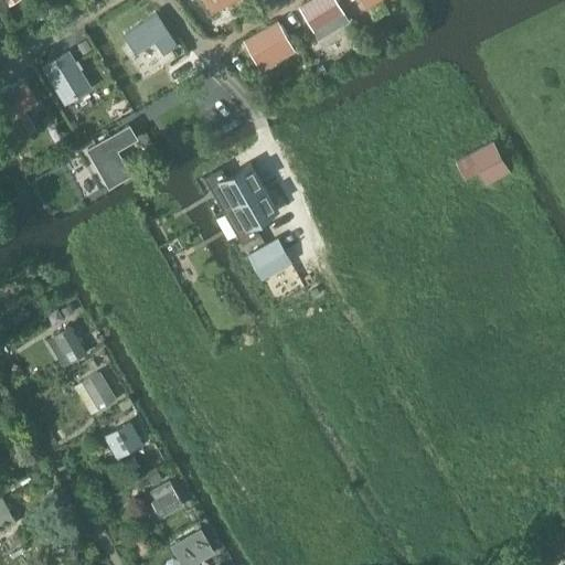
[(342,13),(334,0),(312,0),(301,7),(315,30),(329,21),(342,13)]
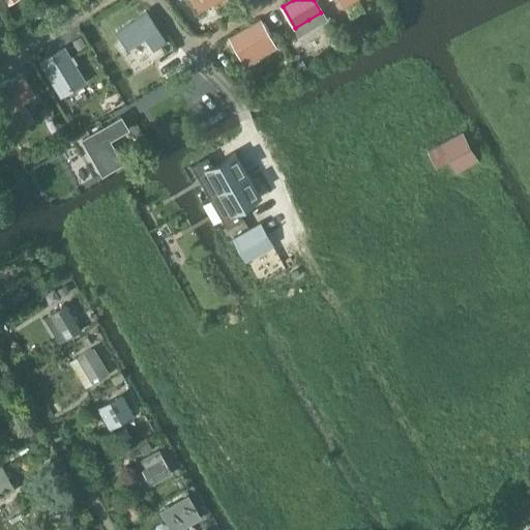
[(133,20),(116,31),(128,49),(145,37),(153,50),(167,40),(146,10),(133,20)]
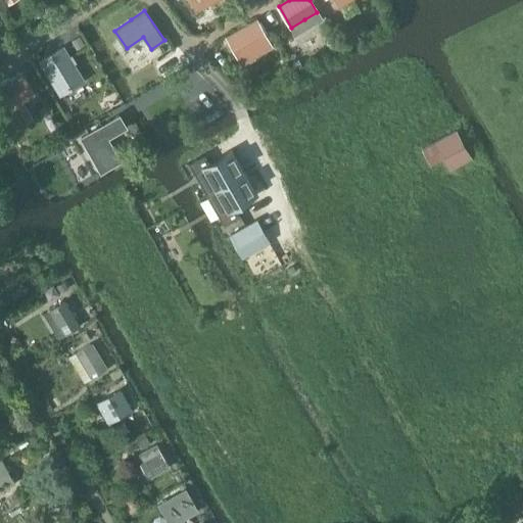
[(268,47),(253,20),(227,36),(239,56),(253,48),(256,54),(268,47)]
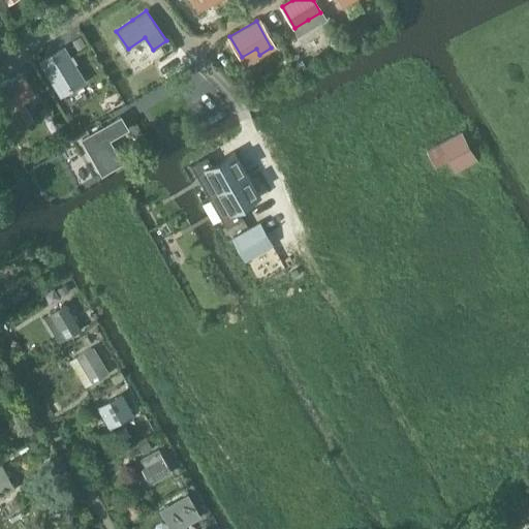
[(359,29),(348,35),(354,47),(365,40),(359,29)]
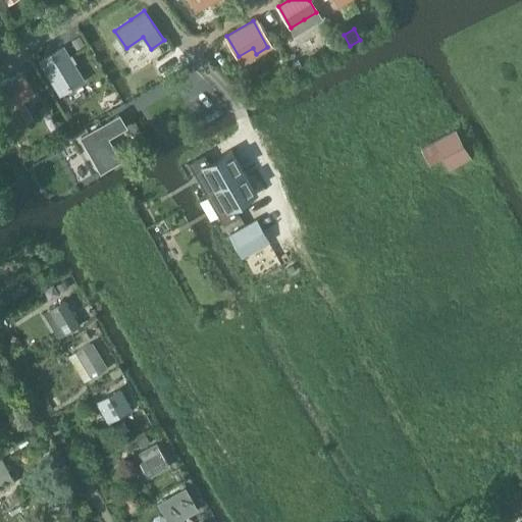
[(79,37),(72,40),(77,48),(84,44),(79,37)]
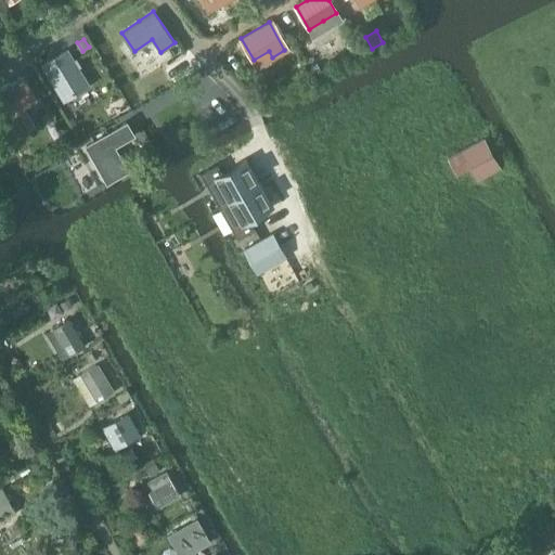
[(67,50),(43,64),(64,98),(87,84),(67,50)]
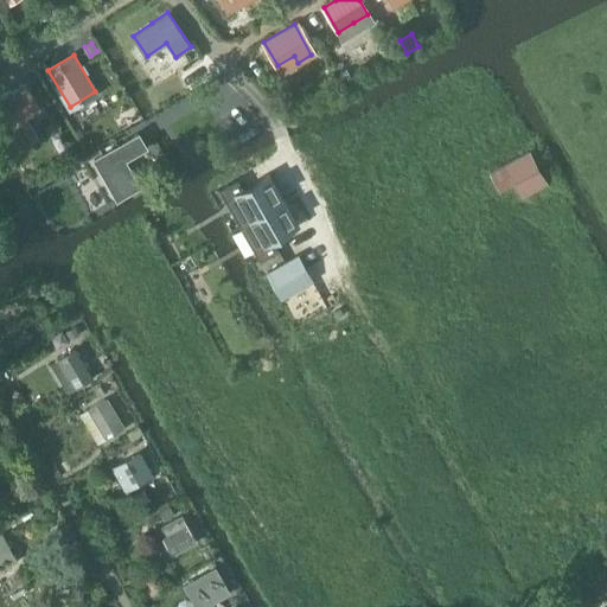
[(0,100),(0,102),(26,146),(38,139),(26,119),(40,110),(26,85),(0,100)]
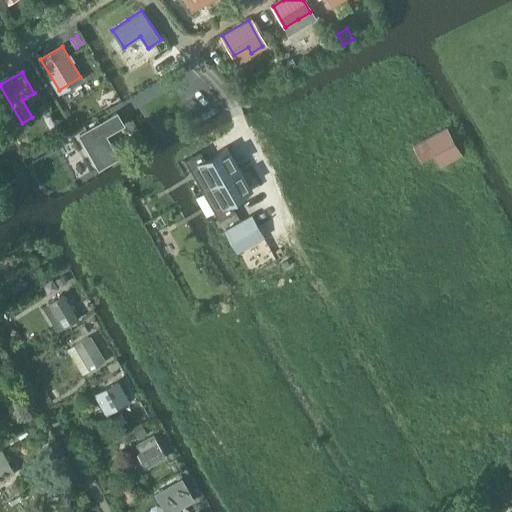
[(117,112),(80,134),(99,168),(119,156),(106,135),(124,124),(117,112)]
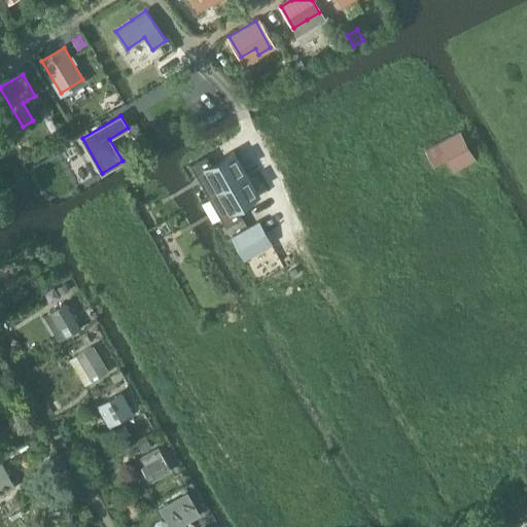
[(441,143),(427,150),(434,164),(448,156),(455,169),(473,159),(459,132),(441,143)]
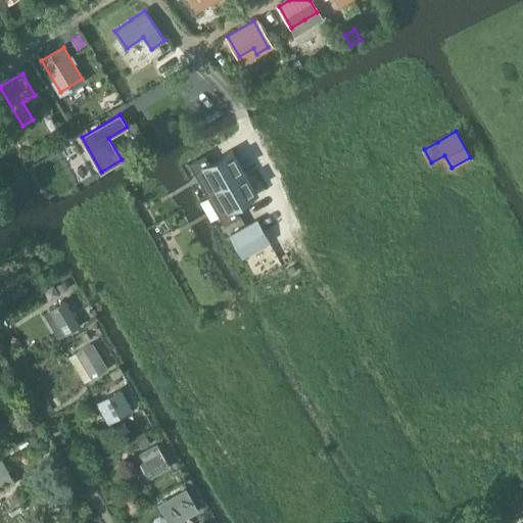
[(84,169),(70,141),(44,155),(55,178),(67,171),(69,176),(84,169)]
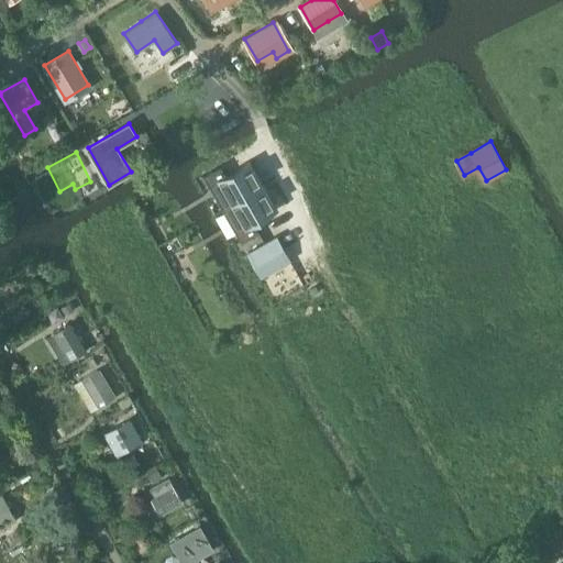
[(220,164),(203,175),(222,208),(263,185),(249,161),(227,174),(220,164)]
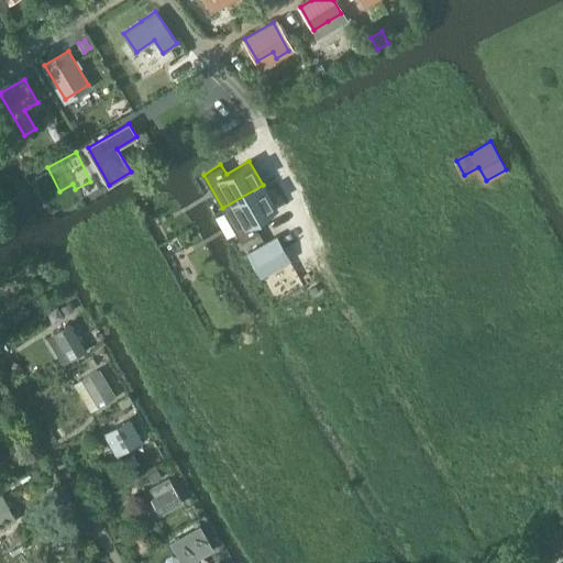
[(263,185),(222,208),(242,242),(258,232),(255,227),(253,222),(276,209),(263,185)]
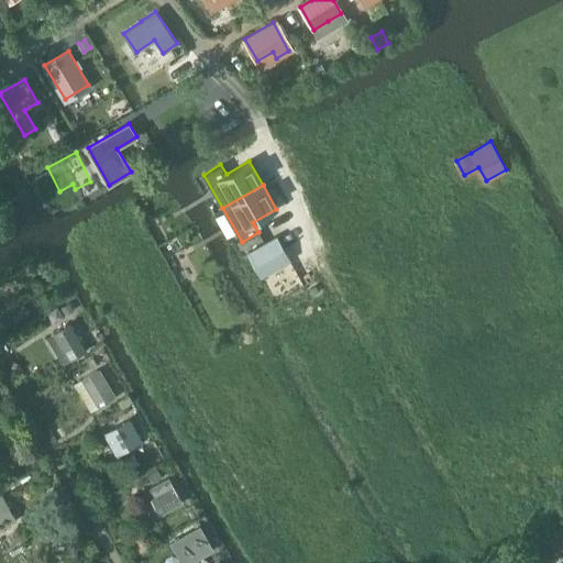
[(276,238),(247,253),(255,265),(283,249),(276,238)]
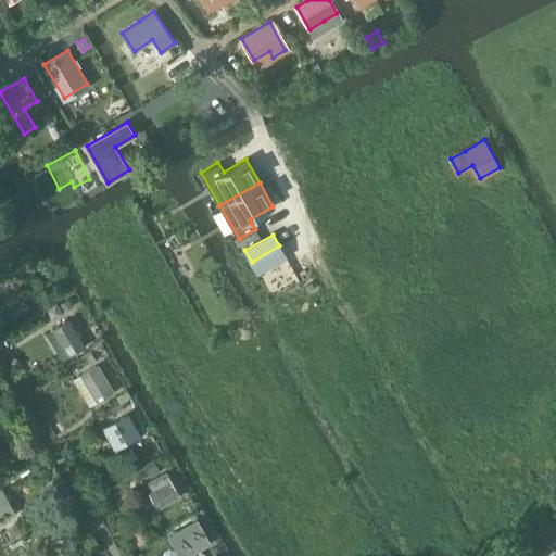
[(279,245),(252,262),(258,273),(286,256),(279,245)]
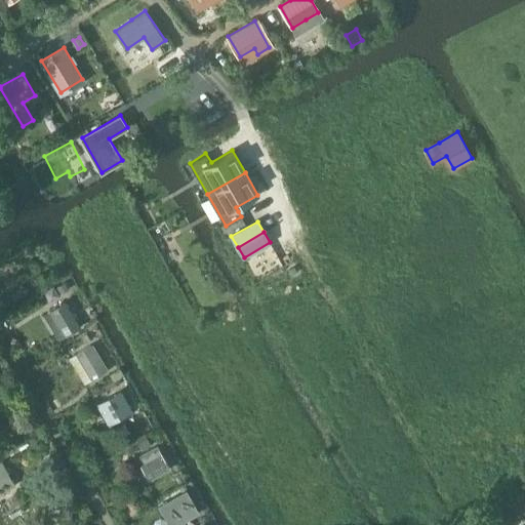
[(53,282),(62,278),(55,268),(51,271),(46,261),(27,273),(39,295),(55,286),(53,282)]
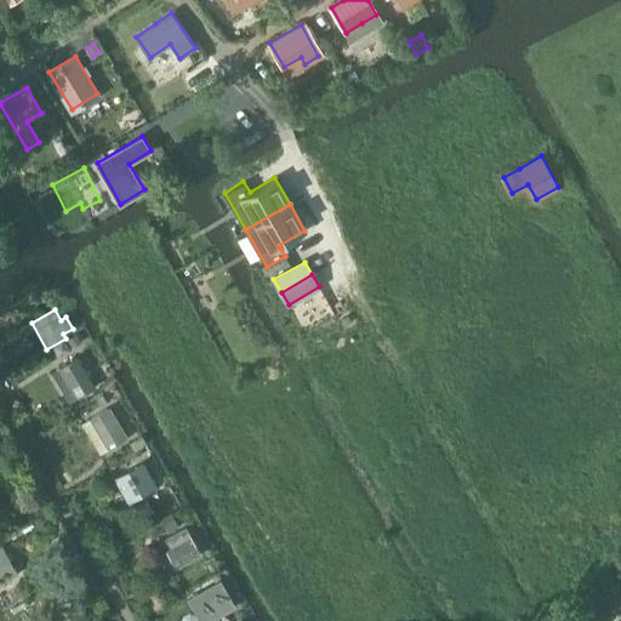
[(77,334),(67,340),(73,347),(81,342),(77,334)]
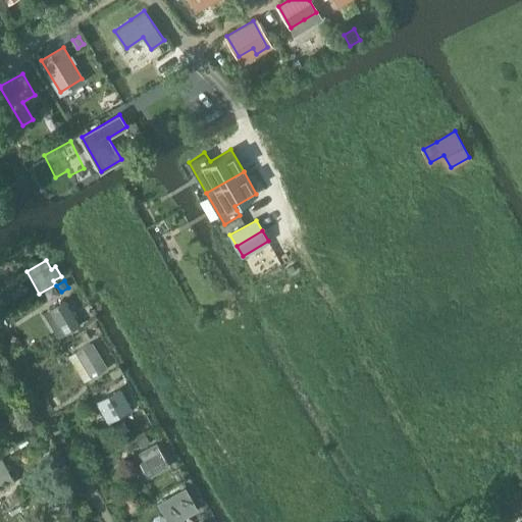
[(65,300),(49,309),(64,334),(81,324),(65,300)]
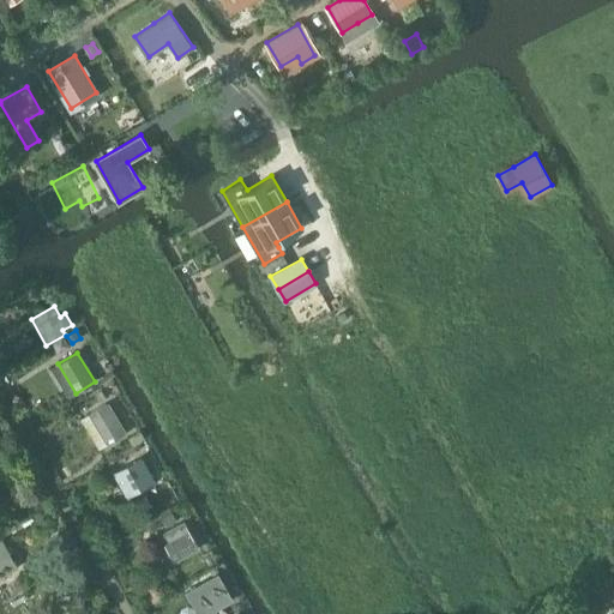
[(120,399),(114,390),(107,393),(112,403),(120,399)]
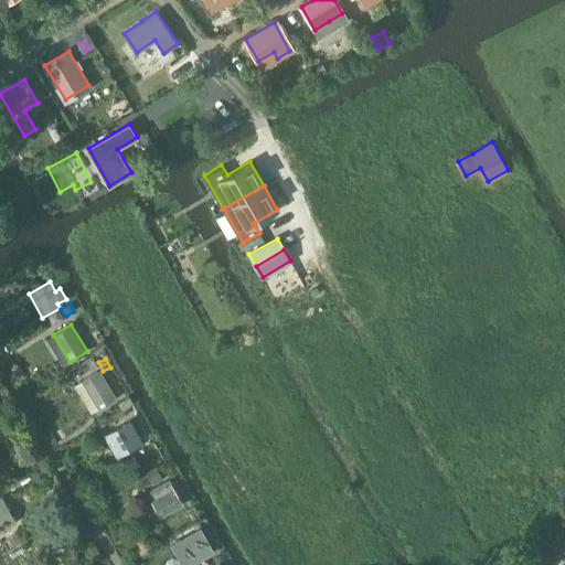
[(99,371),(83,381),(99,408),(116,398),(99,371)]
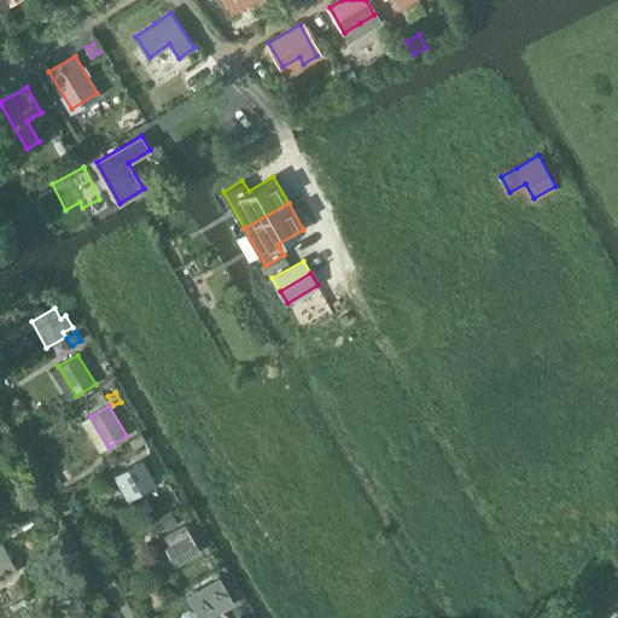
[(141,433),(129,441),(134,448),(145,441),(141,433)]
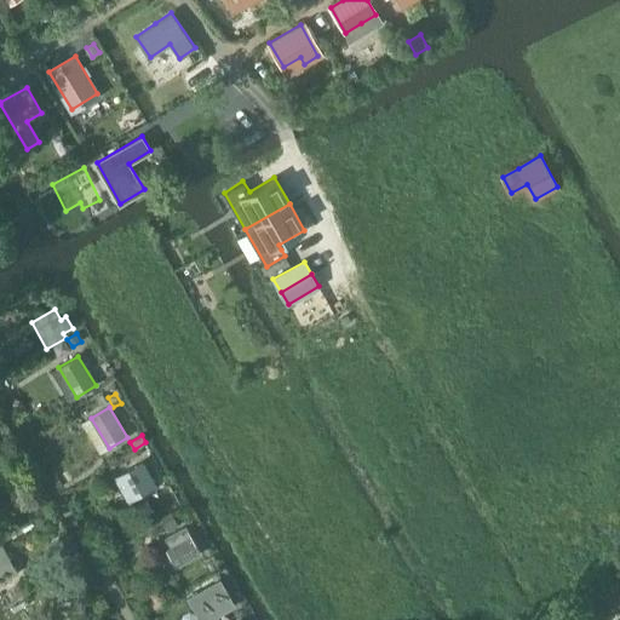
[(142,460),(121,471),(136,498),(156,486),(142,460)]
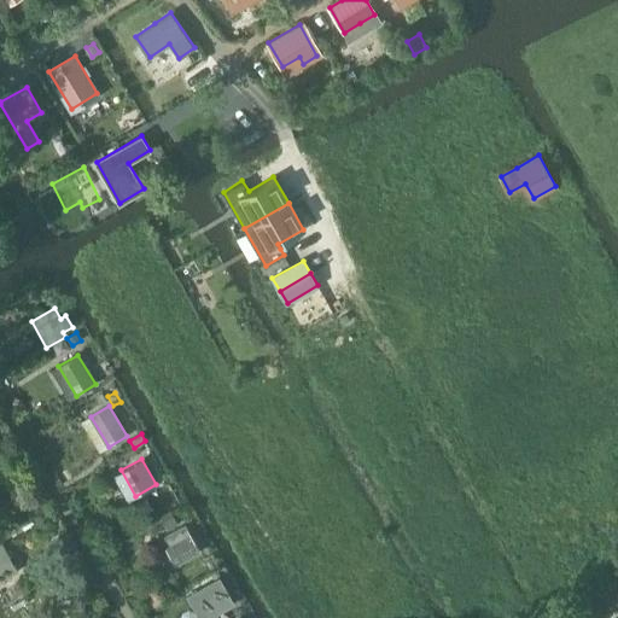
[(173,514),(163,519),(168,529),(178,524),(173,514)]
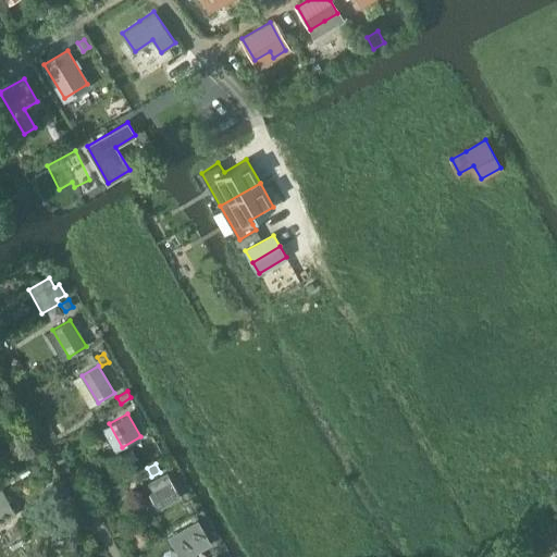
[(166,473),(149,483),(153,492),(161,507),(180,497),(166,473)]
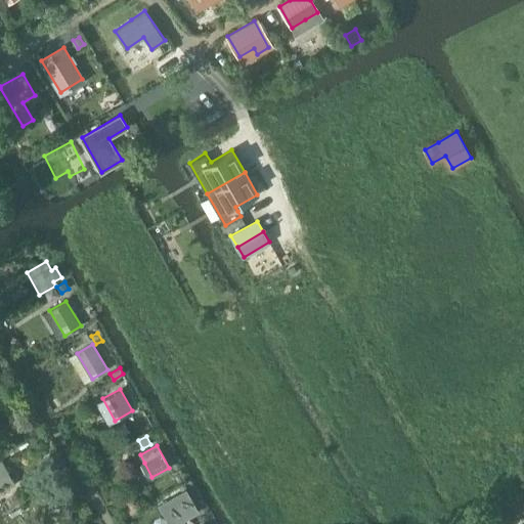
[(0,461),(0,492),(15,484),(2,461),(0,461)]
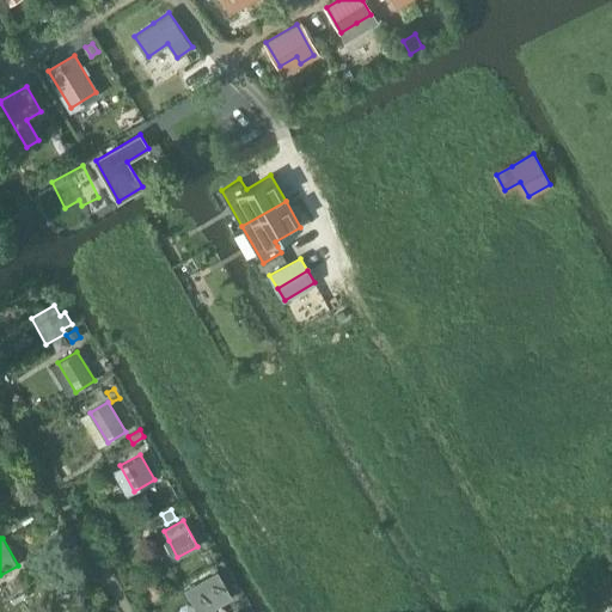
[(218,570),(184,589),(197,611),(207,611),(233,598),(218,570)]
